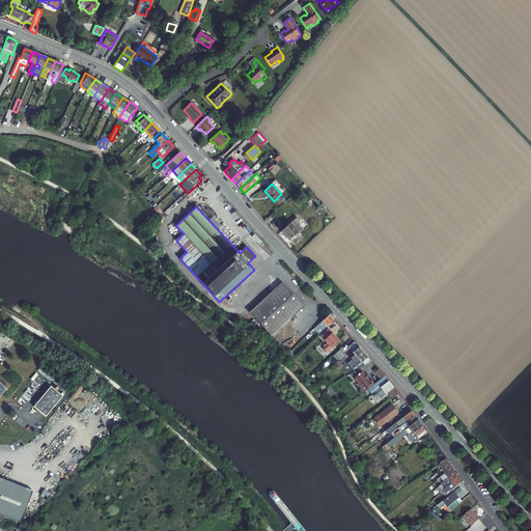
[(286,227),(281,231),(289,241),(290,240),(295,244),(302,238),(298,232),(302,229),(297,224),(303,219),(300,216),(290,224),(288,223),(286,225),(286,227)]
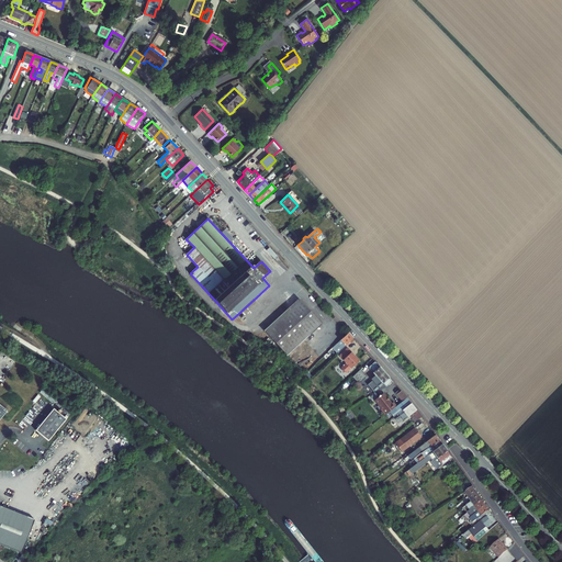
[(289,308),(265,332),(288,356),(322,324),(305,306),(311,301),(298,287),(282,301),(289,308)]
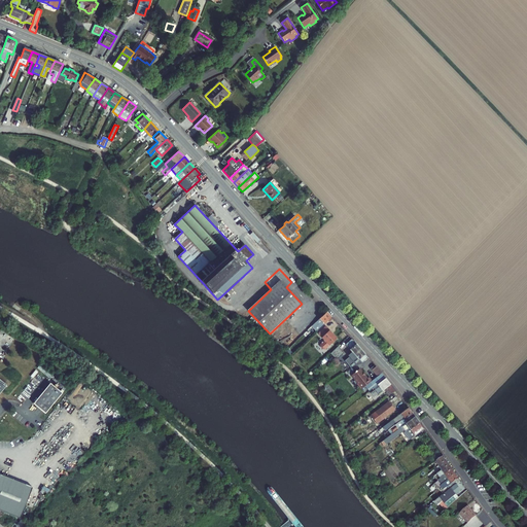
[(238,281),(225,292),(230,295),(242,285),(238,281)]
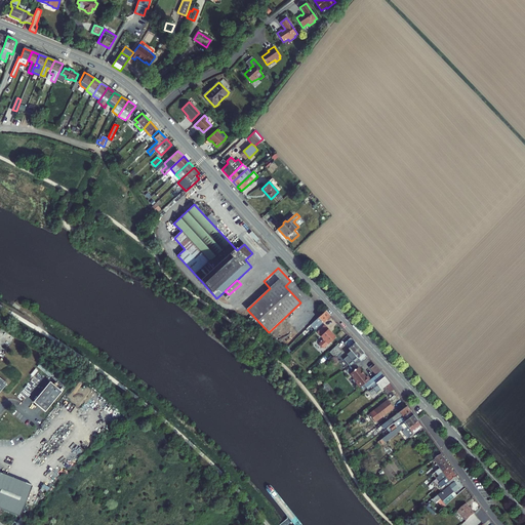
[(325,311),(313,323),(315,325),(313,327),(315,330),(330,316),(325,311)]
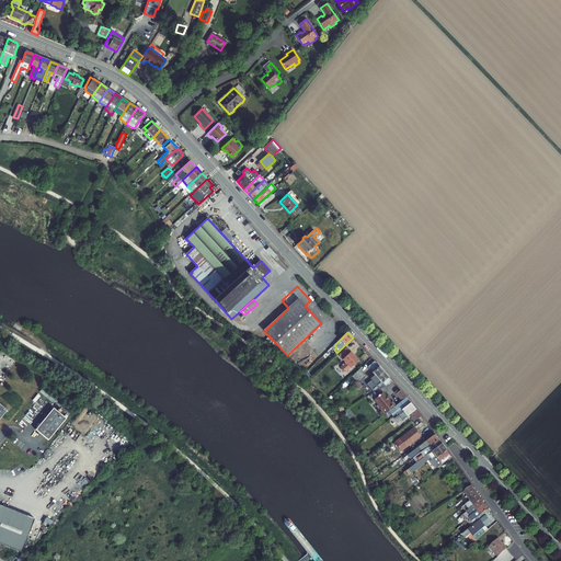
[(347,348),(339,356),(345,363),(341,366),(341,369),(343,371),(346,371),(358,361),(347,348)]
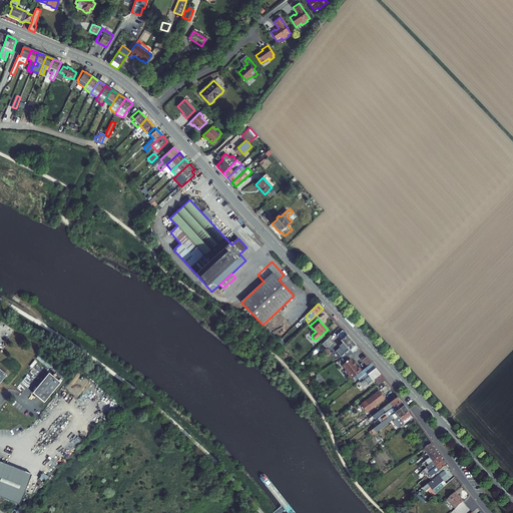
[(352,354),(358,348),(343,330),(337,336),(344,344),(336,351),(342,358),(345,357),(352,354)]
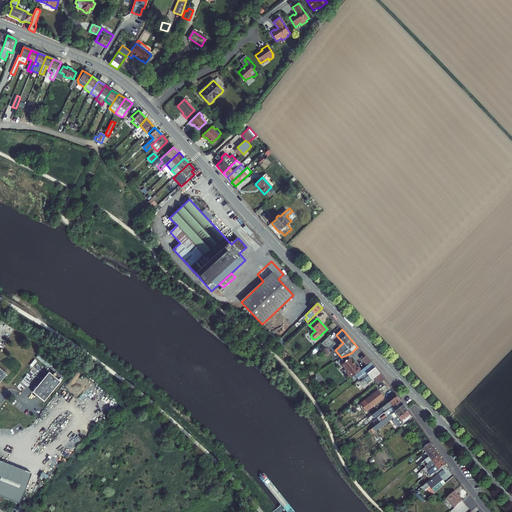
[(328,337),(321,343),(327,349),(334,343),(328,337)]
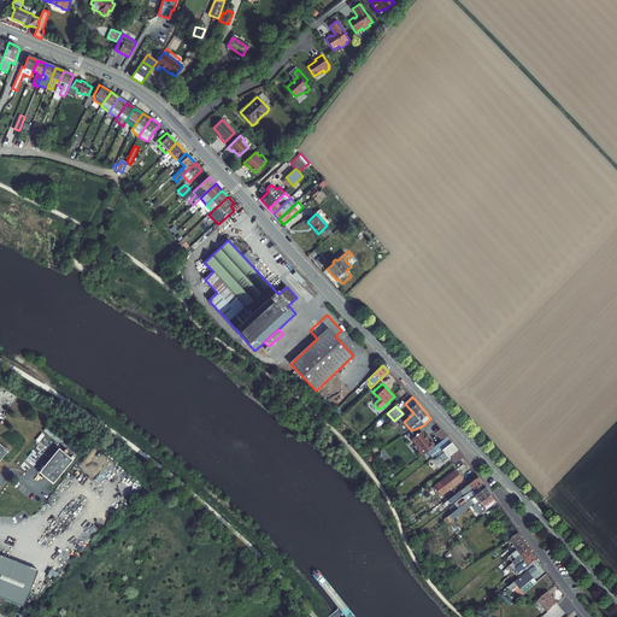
[(447,438),(440,429),(435,433),(441,441),(447,438)]
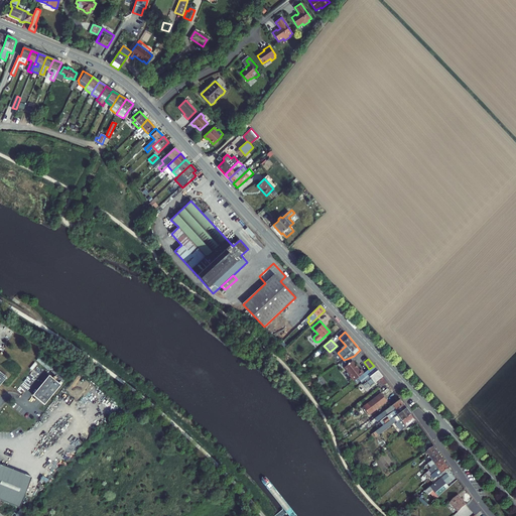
[(358,378),(364,373),(361,370),(360,371),(352,361),(344,368),(351,375),(350,376),(354,381),(358,378)]
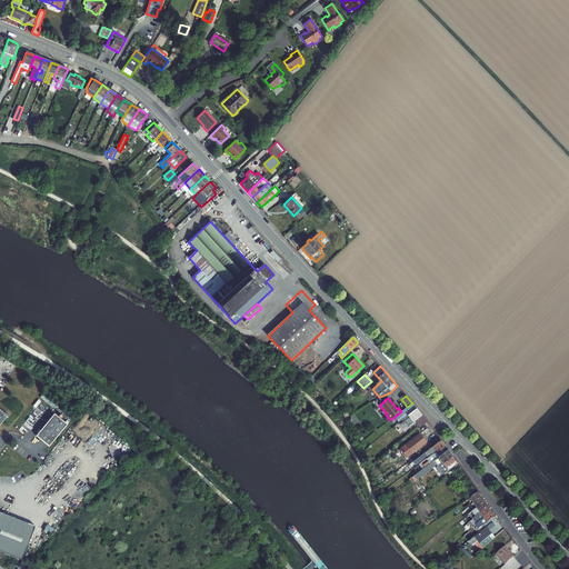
[(395,417),(399,422),(408,416),(417,409),(412,403),(407,407),(401,411),(395,417)]
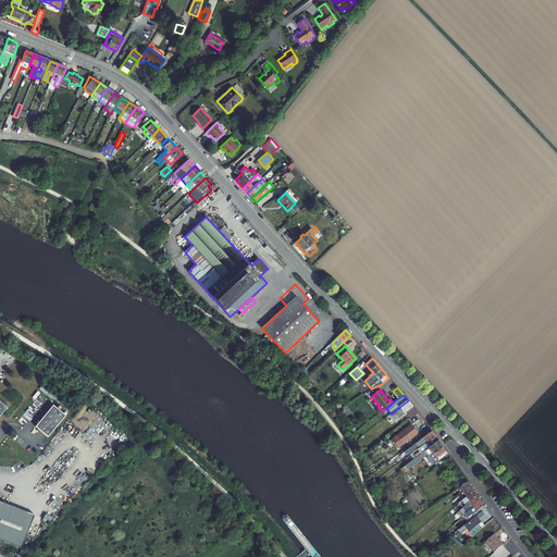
[(399,417),(406,411),(412,407),(408,400),(399,407),(400,409),(396,412),(399,417)]
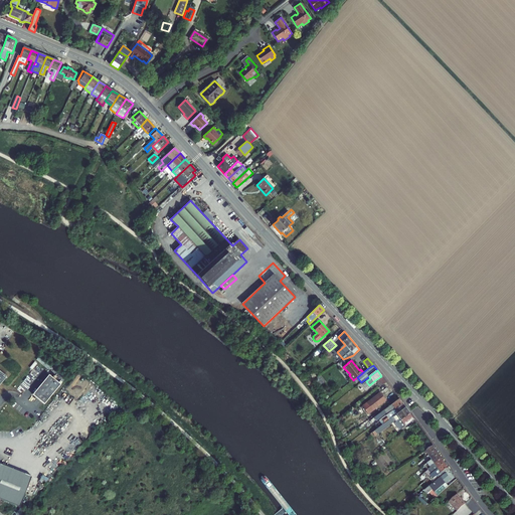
[(51,372),(33,394),(44,404),(62,382),(51,372)]
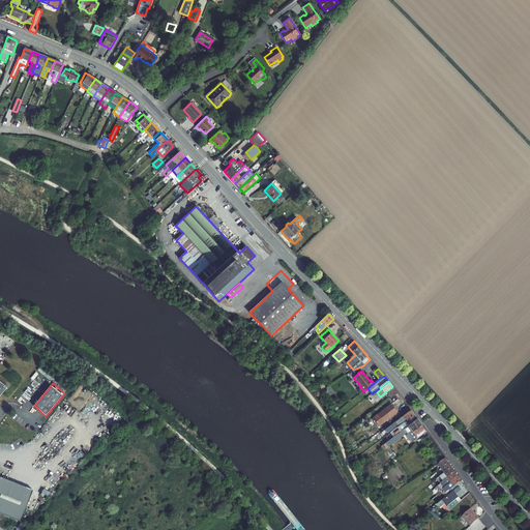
[(386,391),(391,398),(398,392),(392,387),(386,391)]
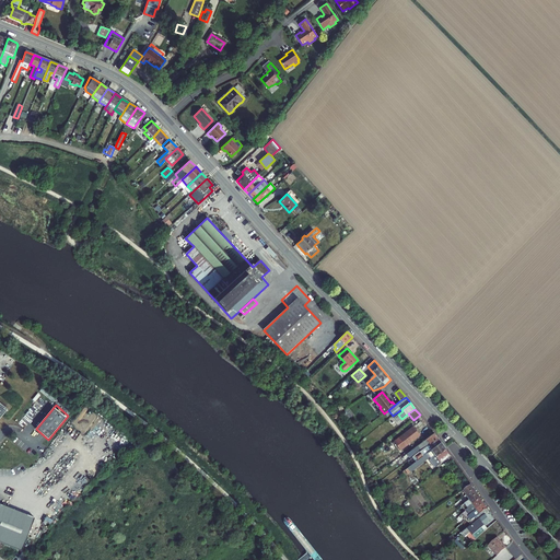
[(413,427),(394,442),(400,450),(420,435),(413,427)]
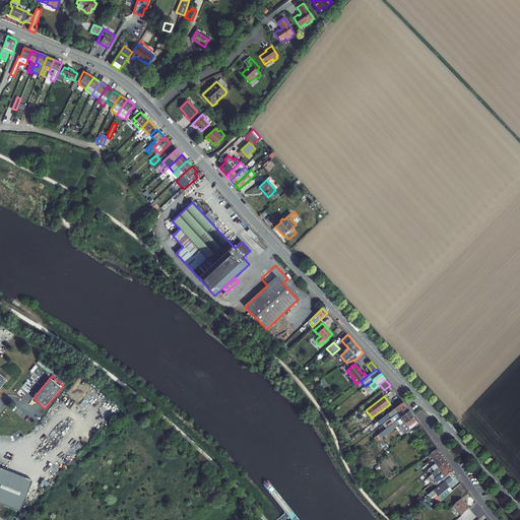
[(390,417),(391,418),(406,406),(403,402),(378,421),(380,425),(390,417)]
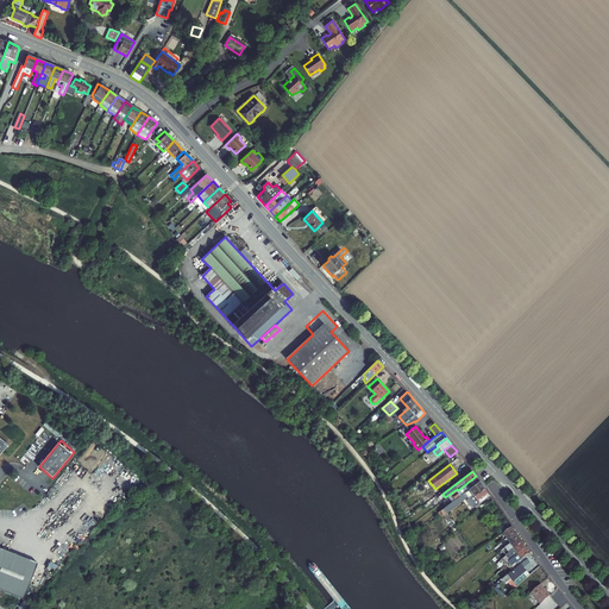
[(452,502),(479,481),(476,476),(458,490),(449,497),(452,502)]
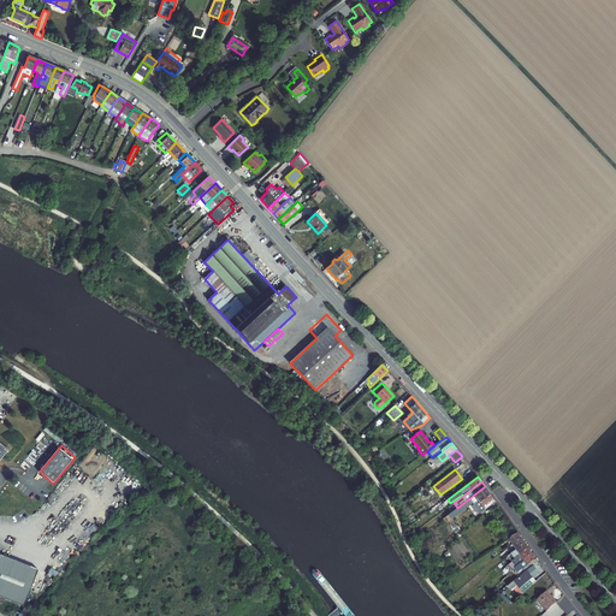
[(485,486),(457,508),(445,517),(449,521),(472,503),(480,513),(485,510),(496,501),(485,486)]
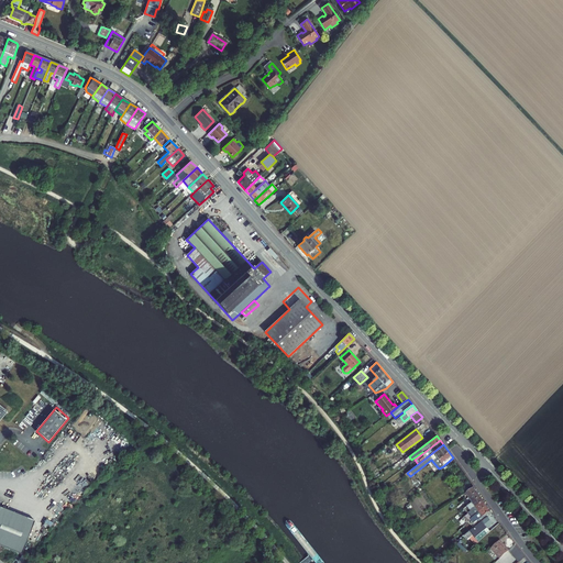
[(474,487),(465,493),(470,497),(477,492),(474,487)]
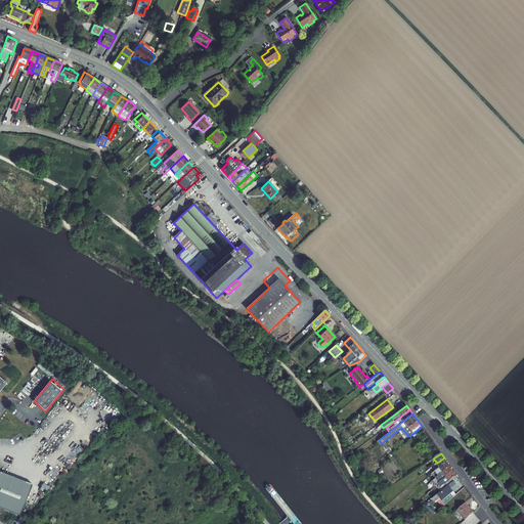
[(444,457),(437,463),(440,468),(447,462),(444,457)]
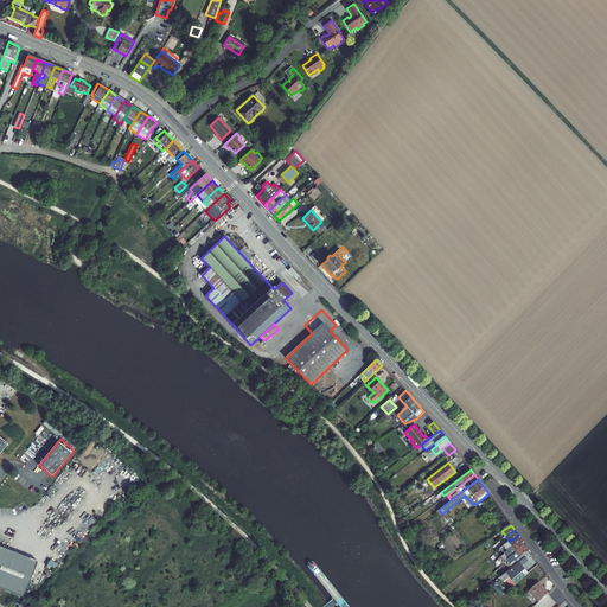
[(518,535),(510,542),(504,545),(509,550),(513,547),(522,541),(518,535)]
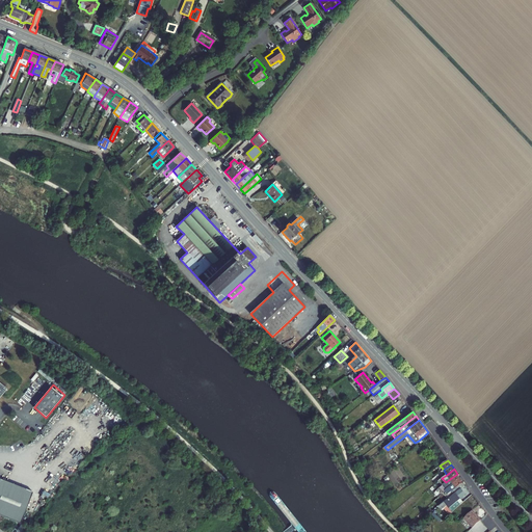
[(447,488),(451,485),(460,478),(457,474),(450,479),(446,482),(444,484),(447,488)]
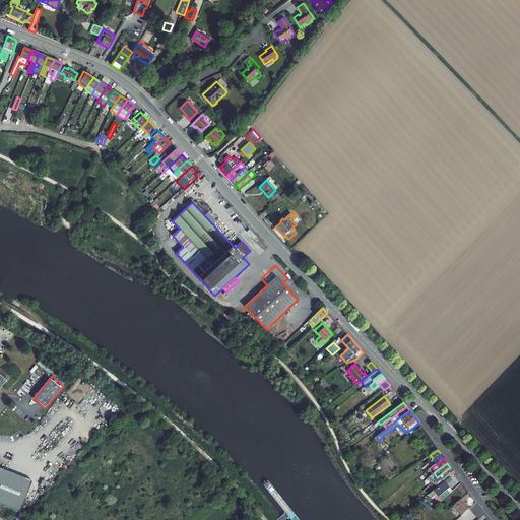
[(0,504),(20,512),(33,481),(0,468),(1,467),(0,466),(0,504)]
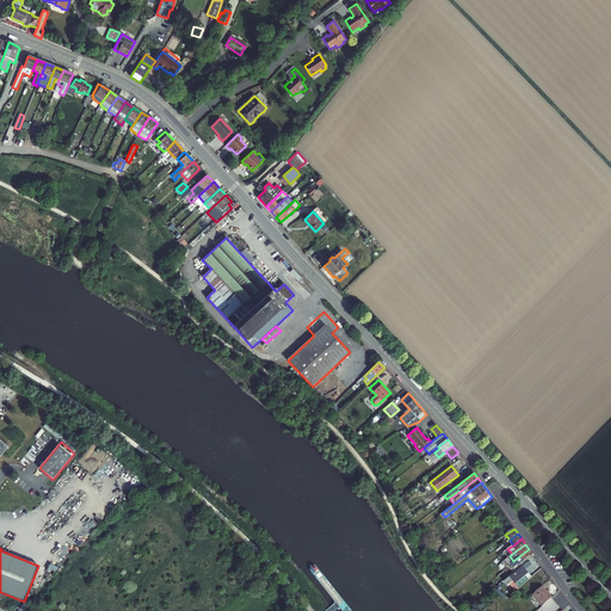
[(529,549),(518,557),(513,561),(510,565),(513,569),(516,568),(516,569),(524,562),(523,562),(532,554),(529,549)]
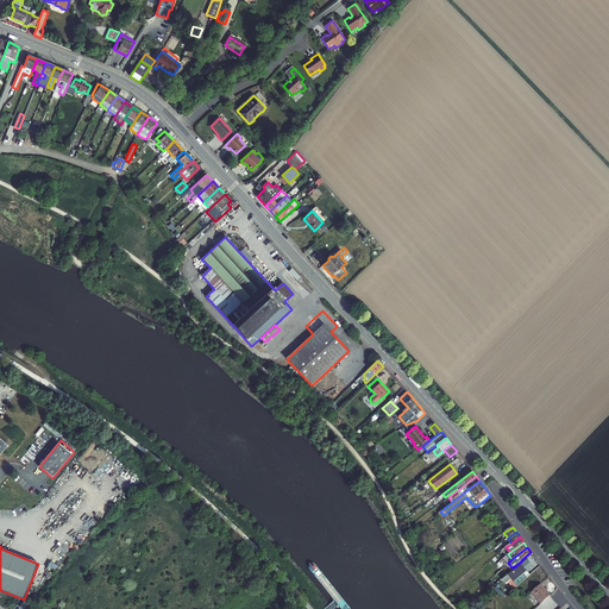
[(533,566),(527,559),(521,564),(503,579),(507,584),(508,582),(515,589),(518,586),(520,584),(531,575),(527,571),(533,566)]
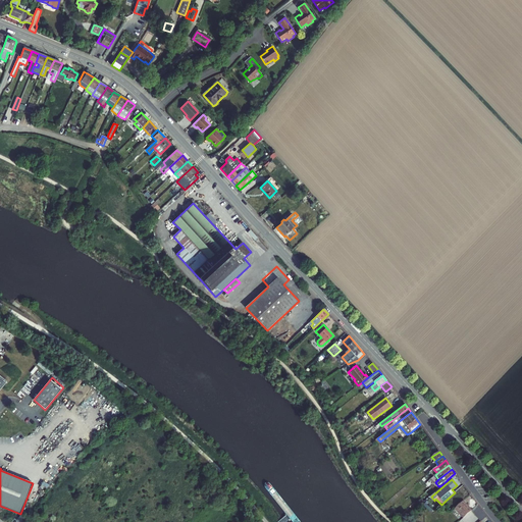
[(461,492),(465,498),(470,494),(465,489),(461,492)]
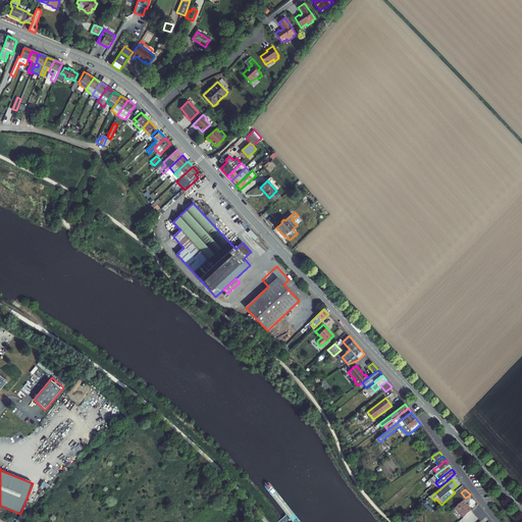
[(455,507),(465,498),(461,492),(460,491),(447,503),(449,506),(450,506),(453,504),(455,507)]
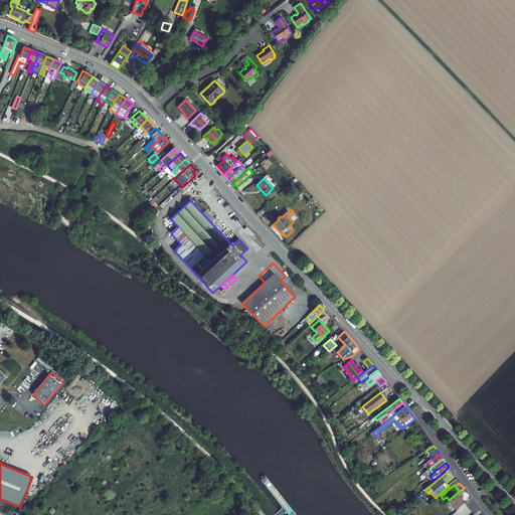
[(418,495),(415,492),(407,499),(409,502),(418,495)]
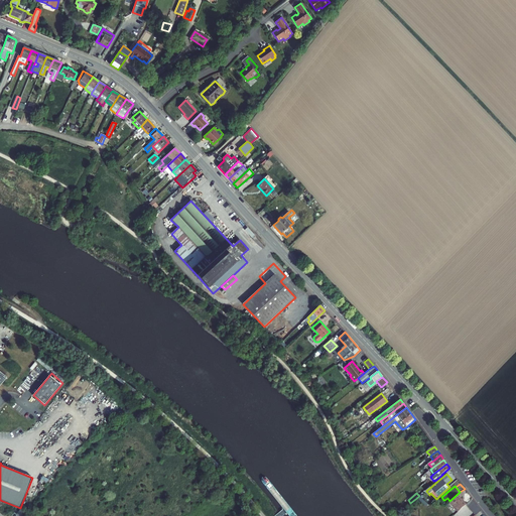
[(459,512),(467,504),(458,495),(449,502),(459,512)]
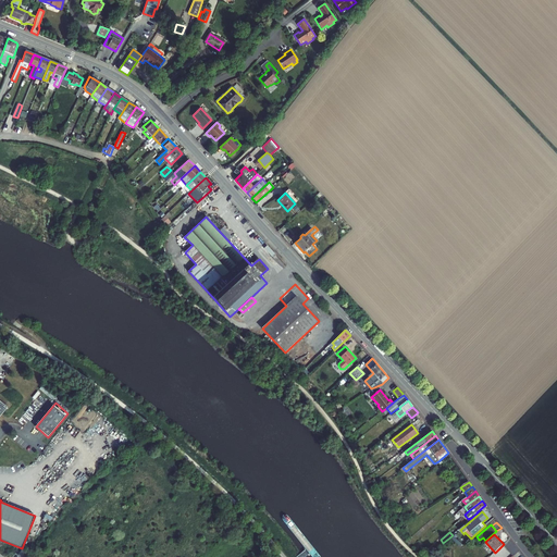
[(462,544),(454,536),(453,539),(460,546),(462,544)]
